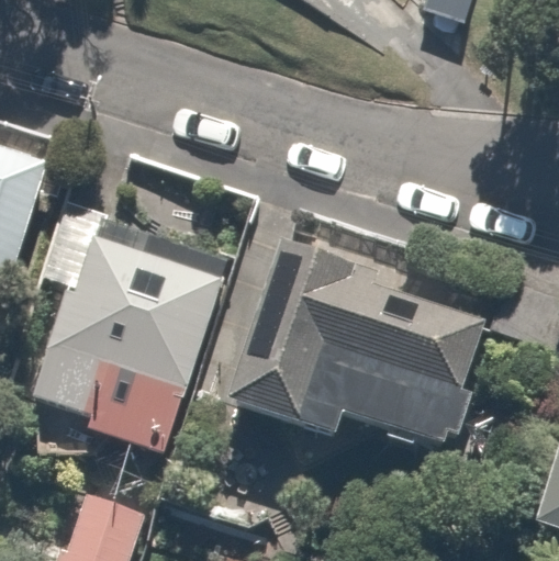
[(470,0),(415,0),(409,20),(459,36),(470,0)]
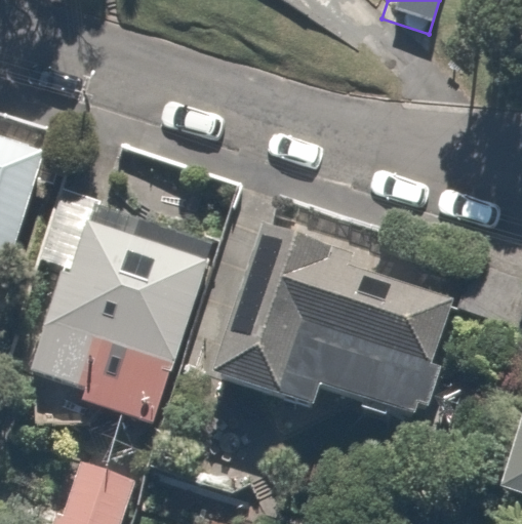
[(0,263),(11,267),(44,146),(0,133),(0,263)]
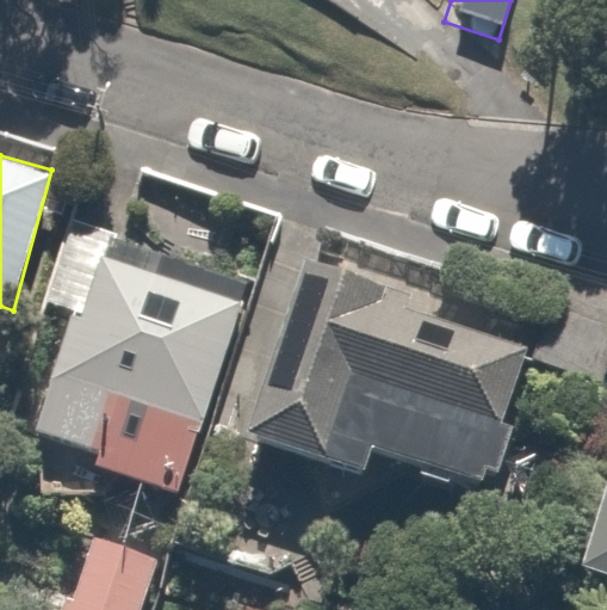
[(406,282),(308,250),(245,437),(369,480),(378,454),(485,491),(533,349),(398,303),(406,282)]
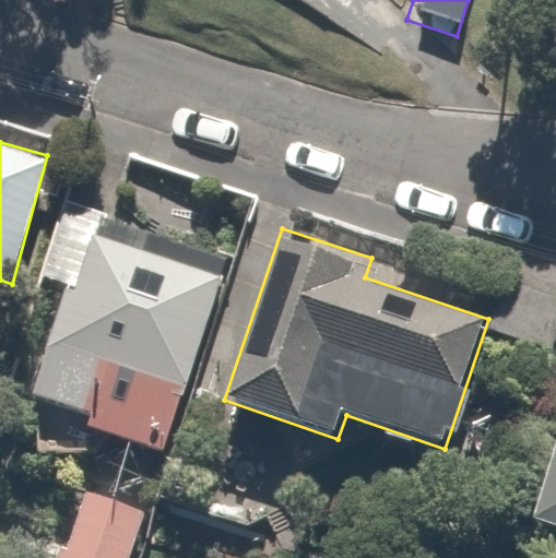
[(63,285),(37,399),(86,411),(83,426),(173,447),(216,264),(93,235),(80,289),(63,285)]
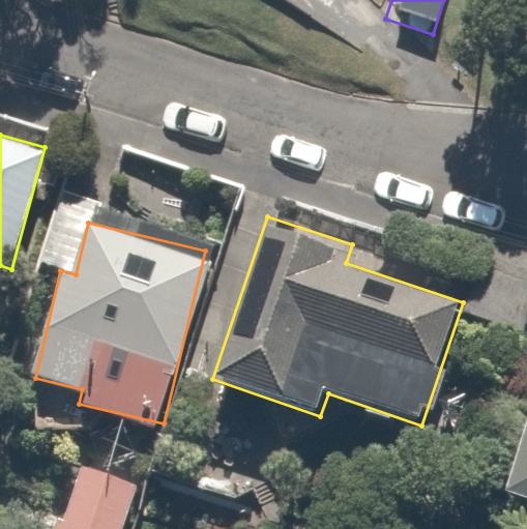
[(526,430),(507,505),(526,509),(526,430)]
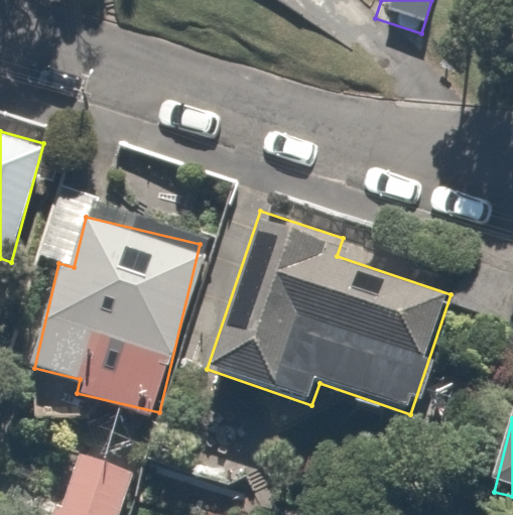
[(122,514),(136,471),(67,448),(45,514),(122,514)]
